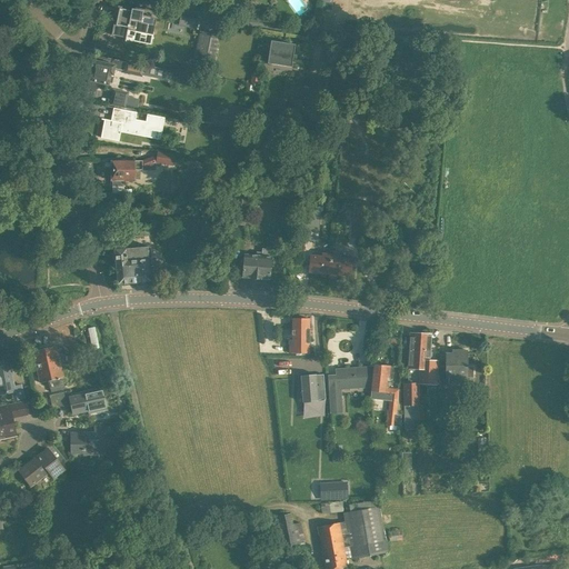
[(133,11),(119,9),(116,26),(127,28),(126,33),(133,35),(135,31),(147,35),(150,18),(141,16),(142,11),(133,10),(133,11)]
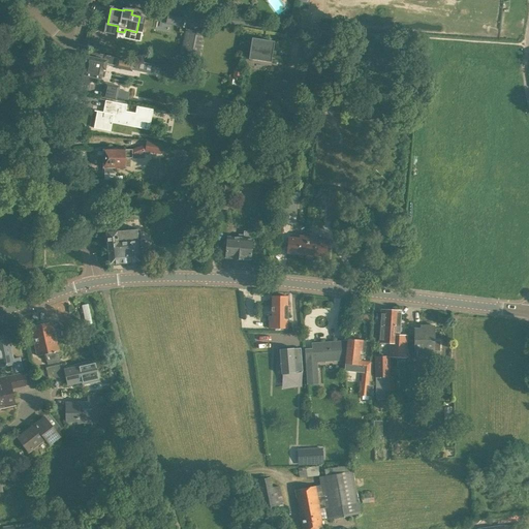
[(195,32),(186,30),(181,54),(191,56),(195,32)]
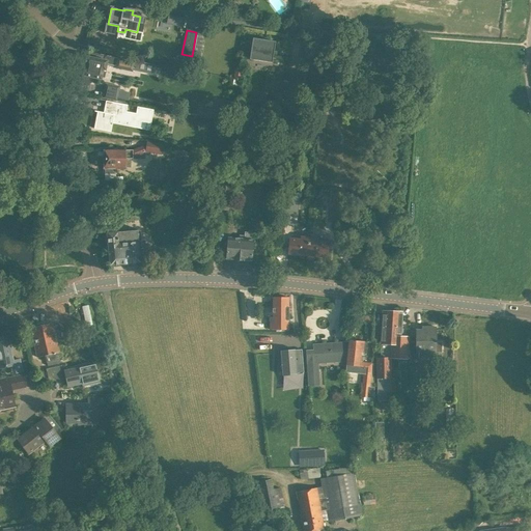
[(253,38),(249,59),(272,63),(275,43),(253,38)]
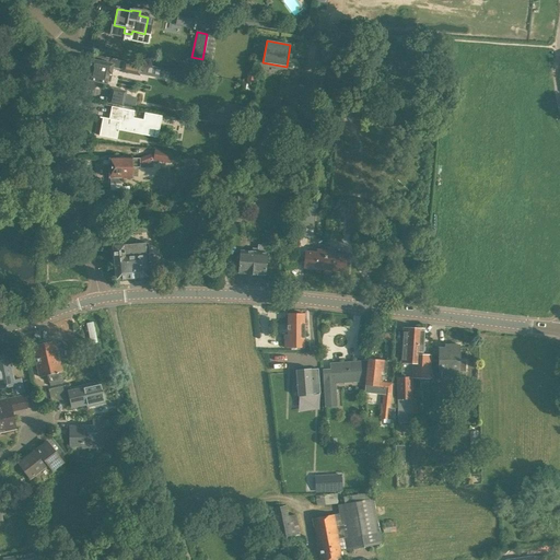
[(88,80),(86,84),(88,86),(94,88),(97,86),(97,82),(106,84),(108,74),(111,74),(113,68),(121,70),(121,72),(139,76),(141,65),(94,55),(93,60),(90,59),(88,70),(89,70),(86,80),(88,80)]
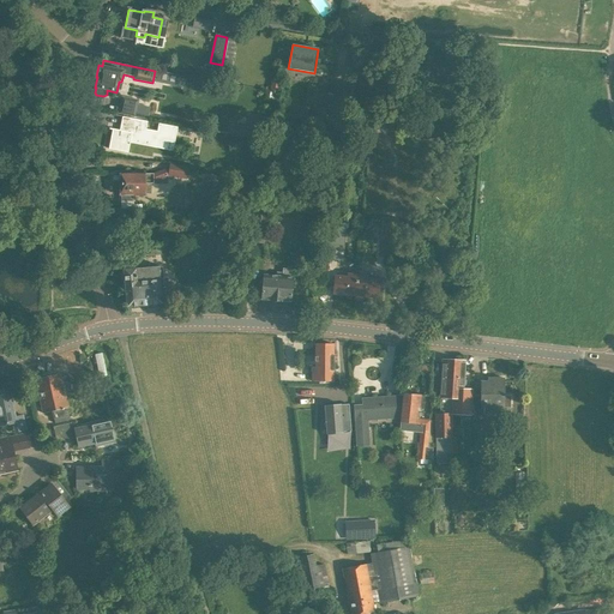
[(269,91),(269,96),(276,97),(276,92),(278,92),(281,79),(271,78),(269,91)]
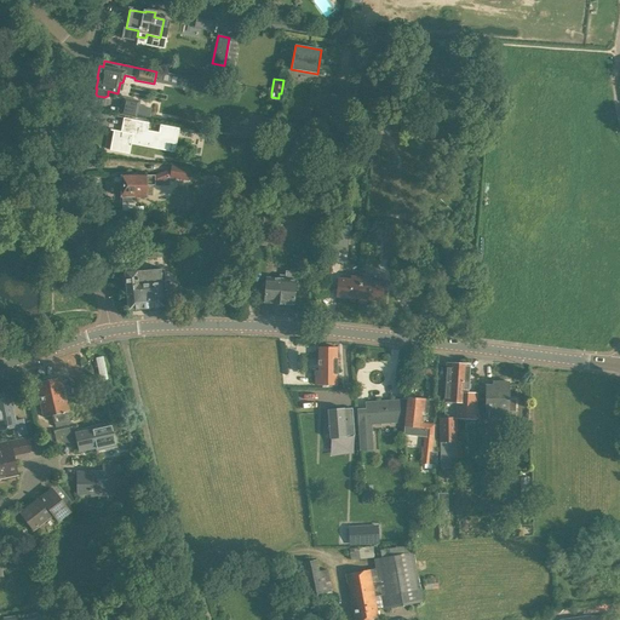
[(148,120),(150,108),(138,105),(139,101),(124,98),(120,115),(148,120)]
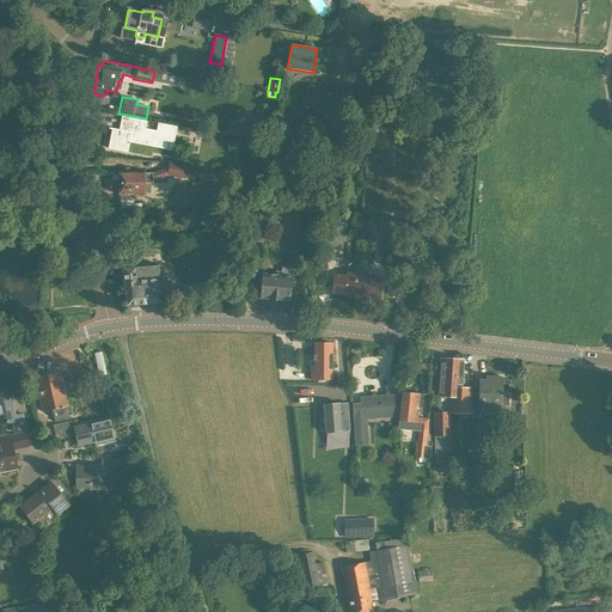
[(153,147),(171,150),(175,127),(158,123),(157,132),(145,129),(147,121),(122,116),(120,130),(112,128),(108,148),(109,148),(109,146),(128,150),(129,144),(129,142),(129,140),(154,145),(153,147)]
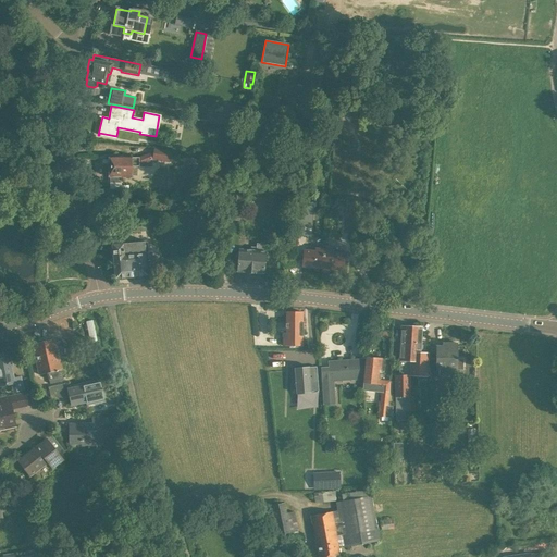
[(237,125),(239,112),(240,110),(229,107),(225,123),(237,125)]
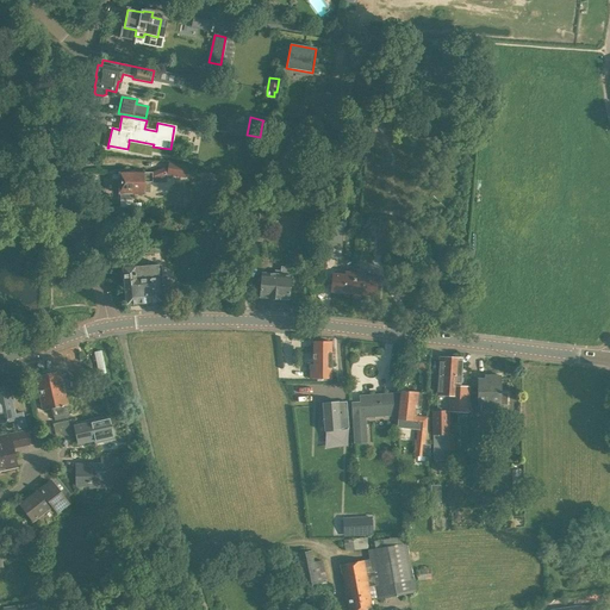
[(167,174),(185,176),(186,165),(169,162),(167,174)]
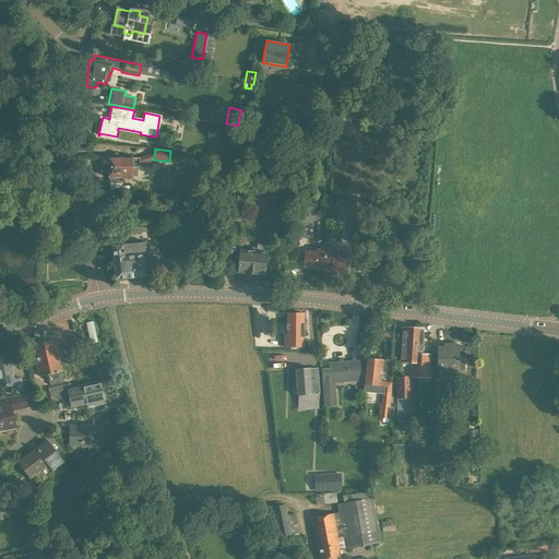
[(107,169),(107,174),(109,176),(109,177),(110,177),(110,183),(118,183),(118,177),(131,177),(137,177),(137,167),(139,167),(139,168),(153,168),(153,162),(150,154),(139,158),(109,157),(109,167),(107,169)]
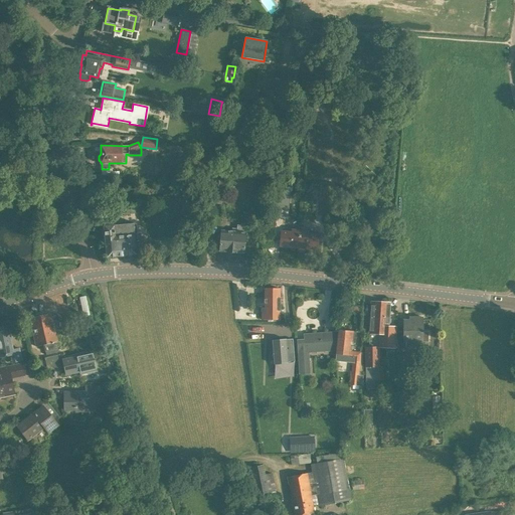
[(210,203),(220,204),(222,179),(213,178),(210,203)]
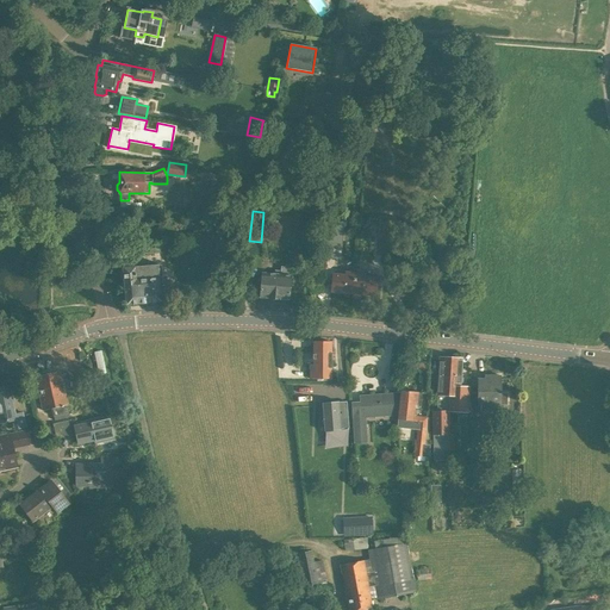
[(153,244),(136,246),(137,255),(154,254),(153,244)]
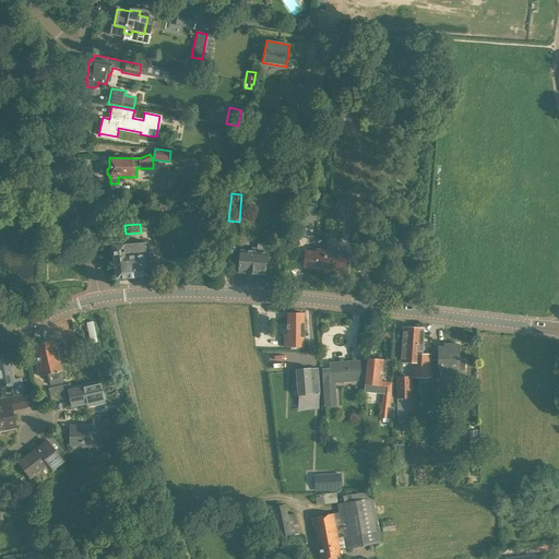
[(113,258),(110,260),(111,264),(114,265),(115,278),(115,280),(116,280),(146,276),(146,277),(147,276),(147,275),(147,274),(154,274),(153,262),(146,263),(144,242),(111,246),(113,248),(110,250),(110,254),(113,256),(113,258)]
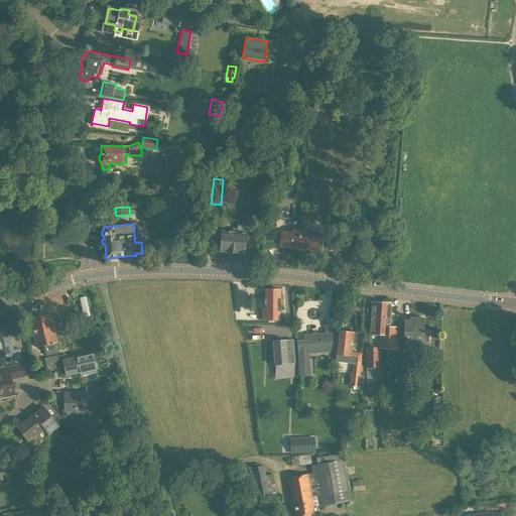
[(220,251),(244,253),(245,242),(246,226),(237,225),(237,229),(232,229),(232,232),(222,231),(221,240),(220,251)]
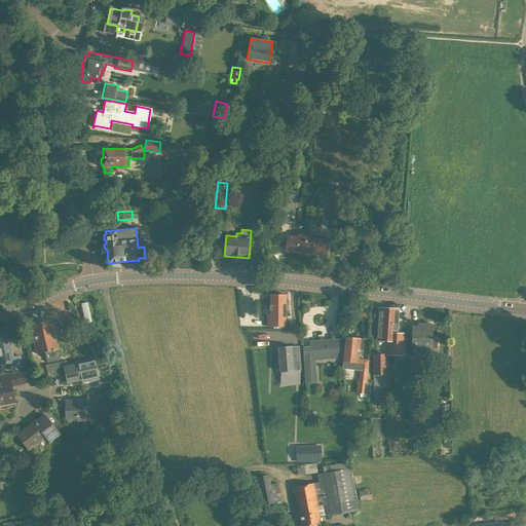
[(285,251),(304,253),(305,236),(298,235),(297,237),(287,236),(285,251)]
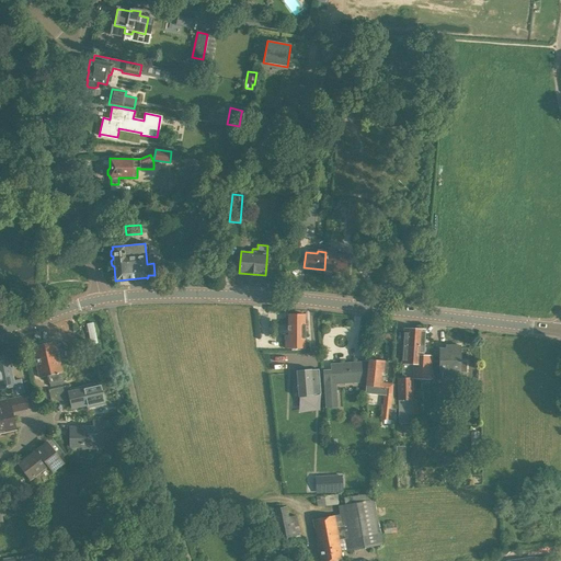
[(325,252),(324,270),(345,272),(346,256),(334,255),(334,252),(325,252)]
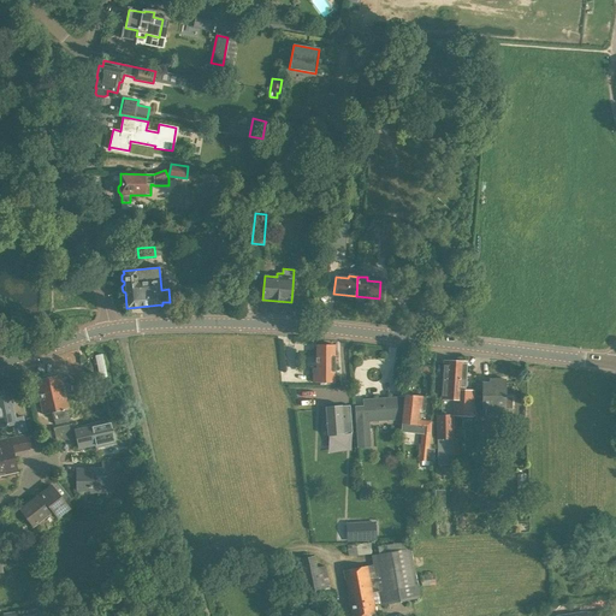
[(312,383),(333,383),(333,345),(315,345),(315,368),(313,368),(312,383)]
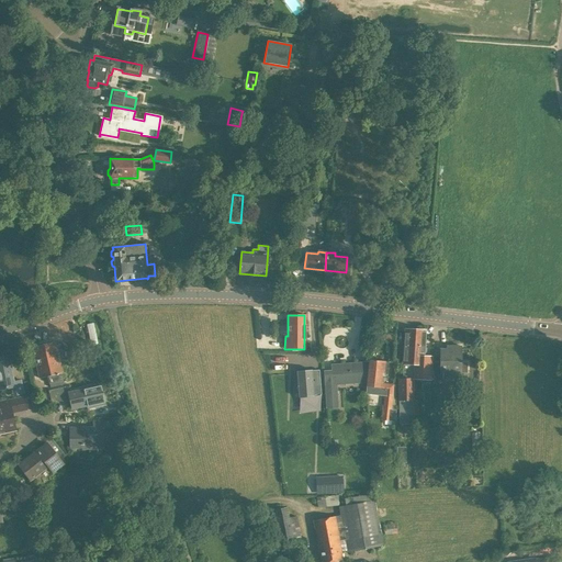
[(413,379),(413,364),(414,349),(415,349),(416,330),(404,329),(403,352),(402,363),(403,363),(403,377),(396,377),(396,379),(397,379),(398,401),(398,422),(413,422),(413,401),(413,379)]
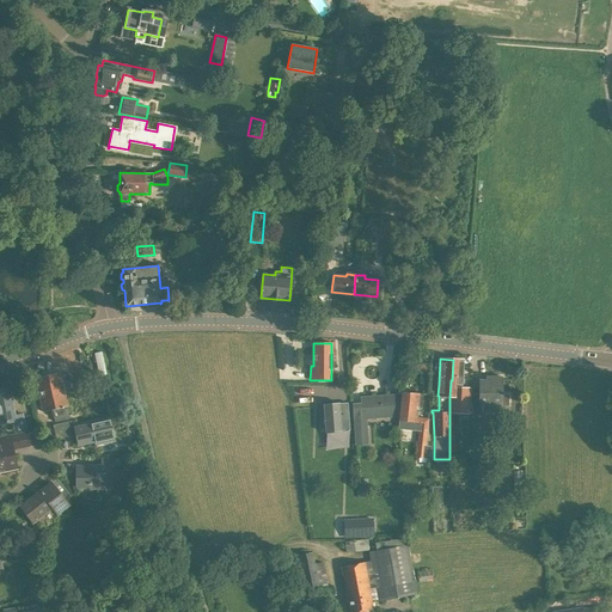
[(450,397),(450,412),(472,414),(471,405),(466,399),(466,387),(461,387),(461,385),(464,384),(464,379),(463,378),(461,378),(463,360),(453,360),(452,380),(451,380),(450,397)]
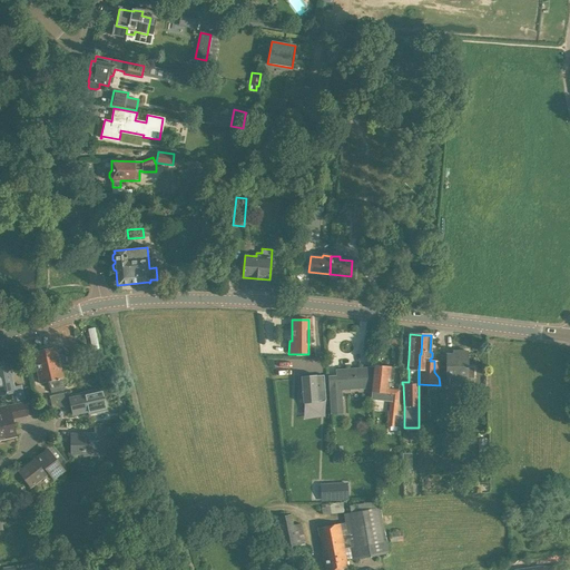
[(56,347),(32,353),(39,383),(48,382),(49,389),(50,389),(51,393),(65,390),(62,379),(58,359),(64,359),(61,347),(56,349),(56,347)]
